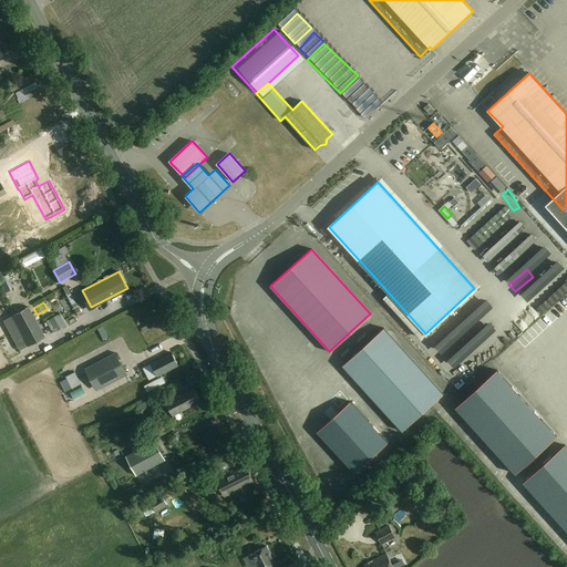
[(29,307),(12,317),(23,336),(21,337),(27,348),(45,338),(29,307)]
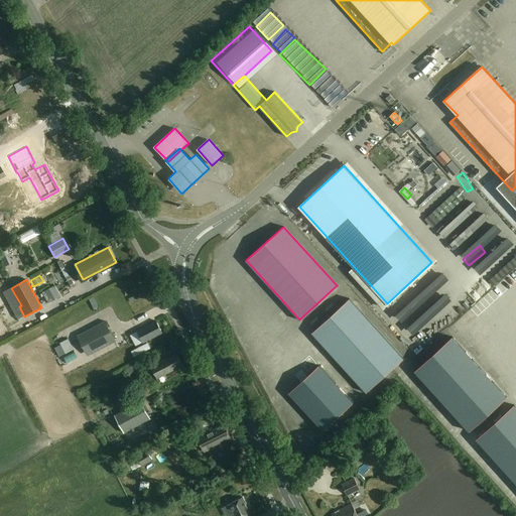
[(403,359),(349,299),(311,333),(366,392),(403,359)]
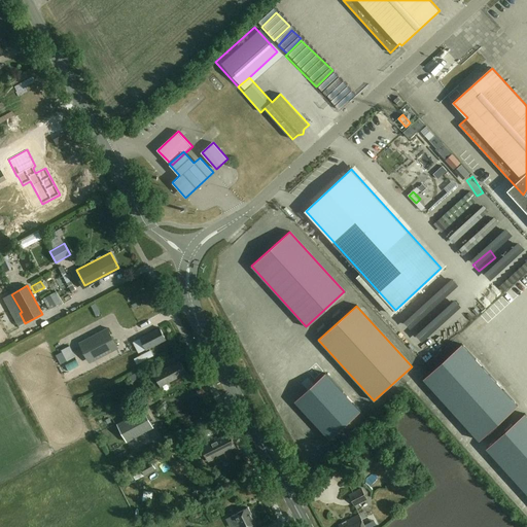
[(143,343),(147,350),(167,340),(161,327),(141,338),(143,343)]
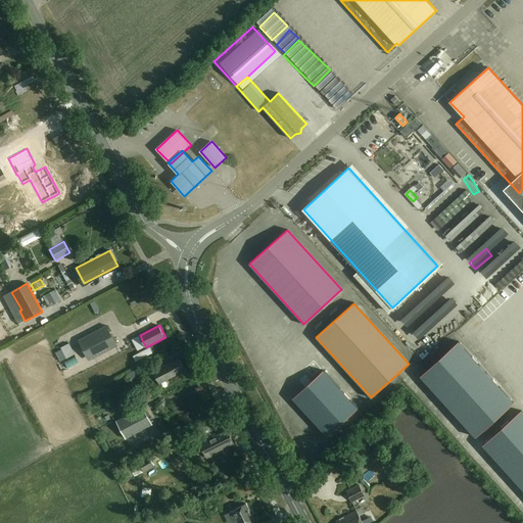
[(119,346),(108,326),(80,340),(90,361),(119,346)]
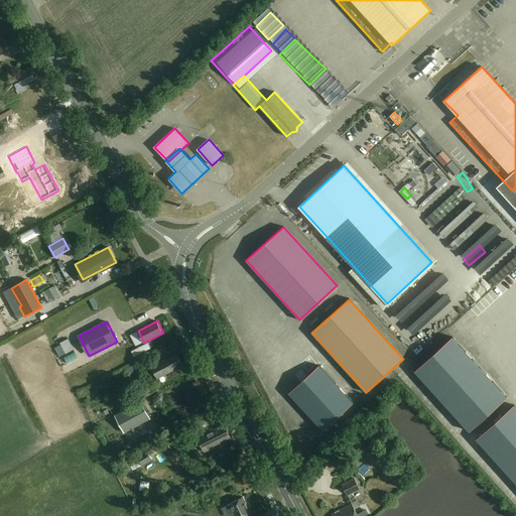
[(60,342),(70,338),(68,334),(58,337),(60,342)]
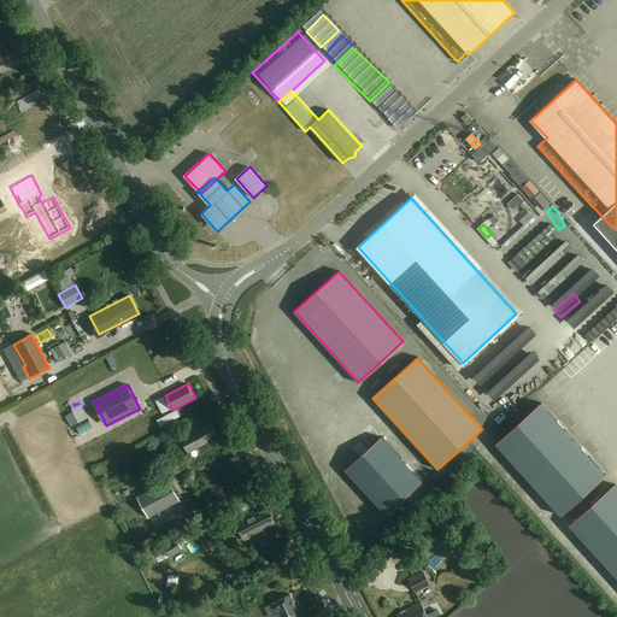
[(533,410),(488,451),(553,523),(598,482),(533,410)]
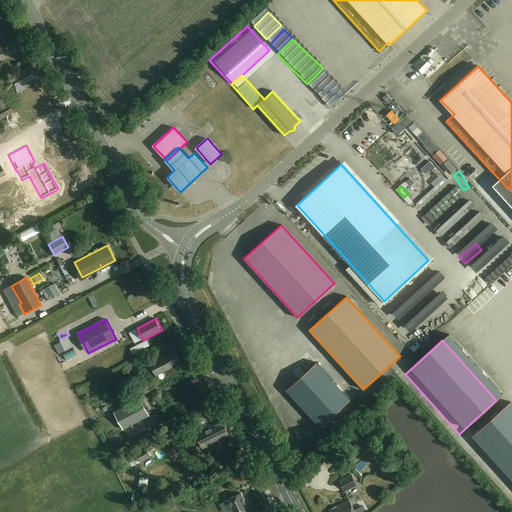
[(68,341),(53,348),(59,359),(74,352),(68,341)]
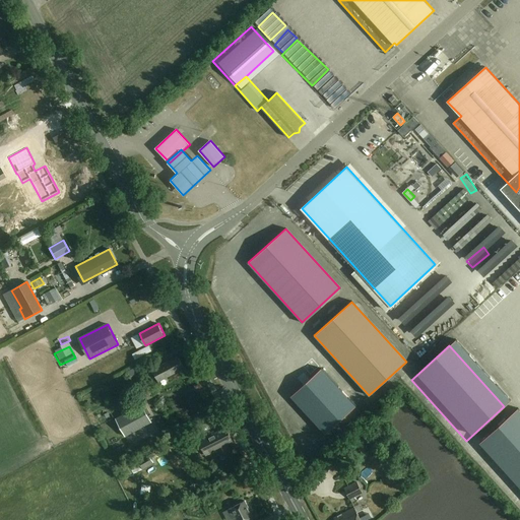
[(131,356),(134,363),(151,358),(149,350),(131,356)]
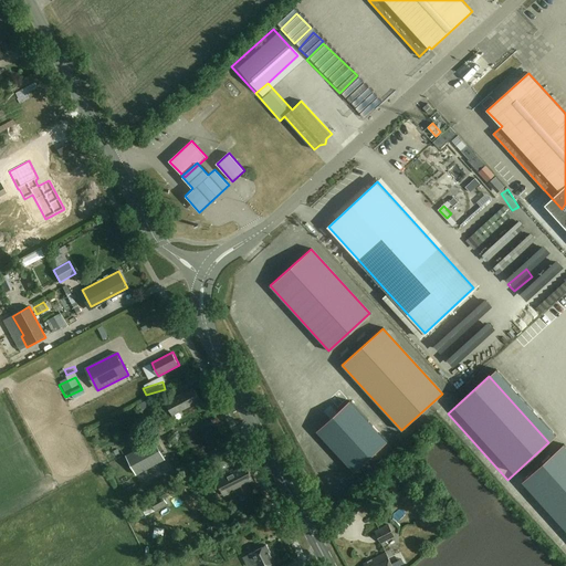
[(173,416),(182,410),(201,400),(195,387),(166,402),(173,416)]
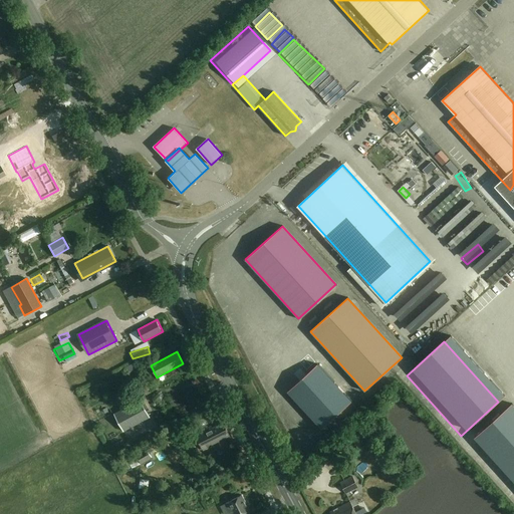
[(132,363),(125,366),(129,372),(135,369),(132,363)]
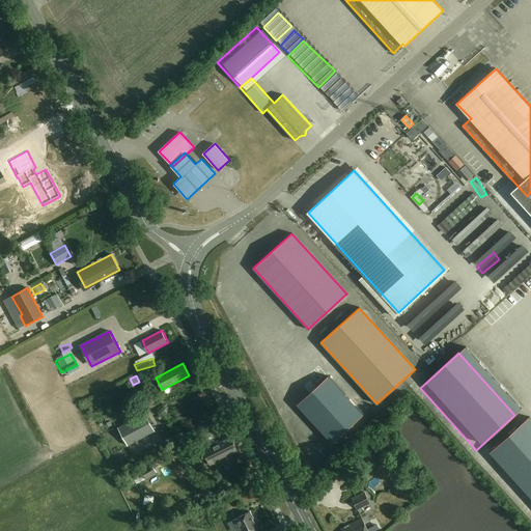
[(329,375),(298,403),(333,443),(364,414),(329,375)]
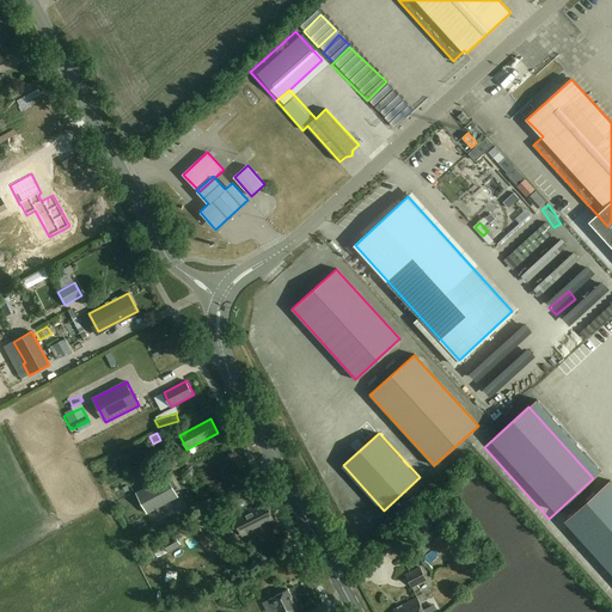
[(181,464),(175,453),(167,457),(173,467),(181,464)]
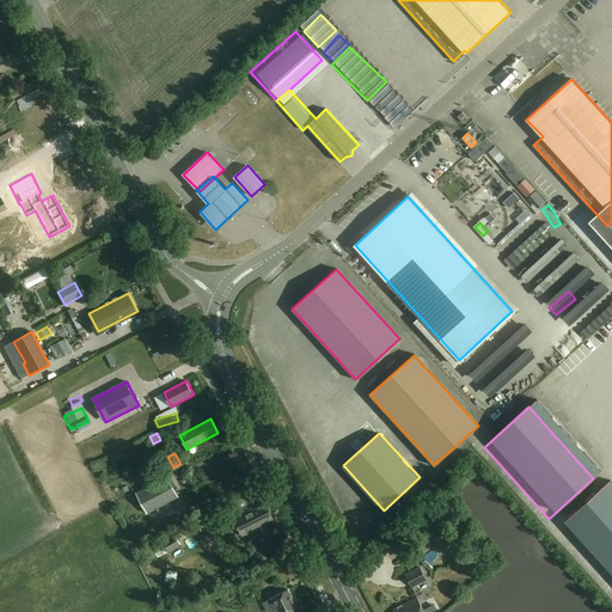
[(179,496),(169,476),(136,493),(148,514),(179,496)]
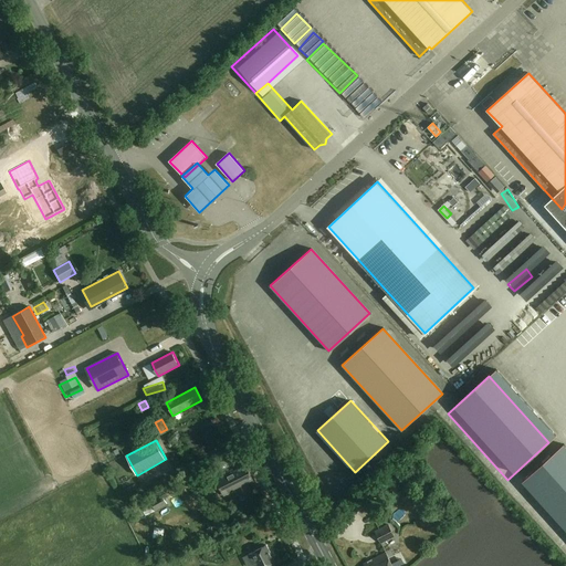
[(565,461),(565,460),(523,498),(565,544),(565,461)]
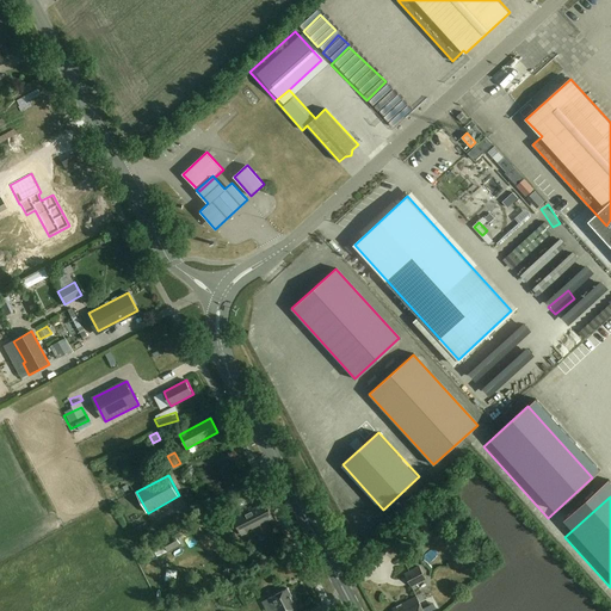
[(273,517),(266,503),(253,508),(252,506),(233,516),(242,535),(252,530),(251,529),(273,517)]
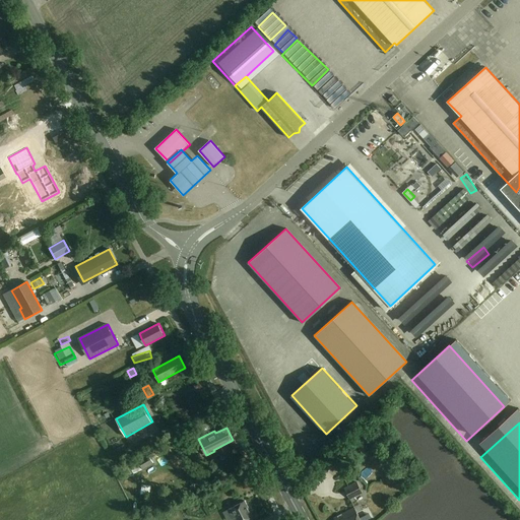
[(154,463),(150,455),(140,460),(144,468),(154,463)]
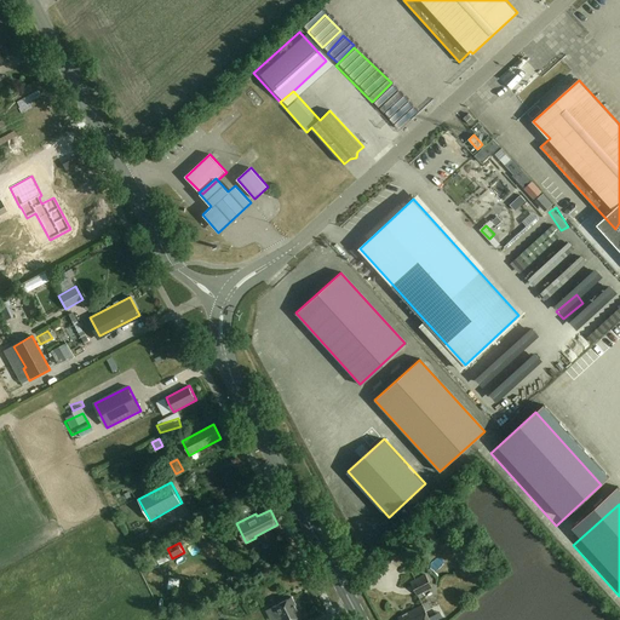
[(438,558),(430,567),(437,575),(446,567),(438,558)]
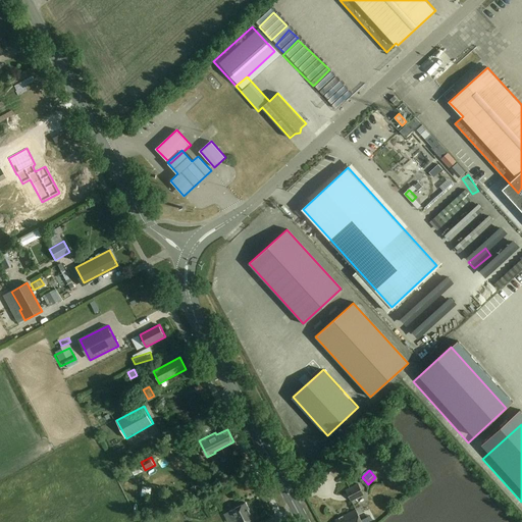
[(364,494),(358,483),(346,490),(352,502),(364,494)]
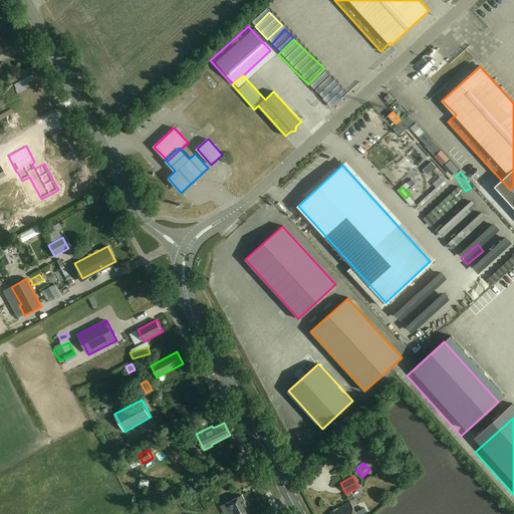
[(242,513),(251,510),(243,494),(221,505),(225,513),(227,513),(228,513),(242,513)]
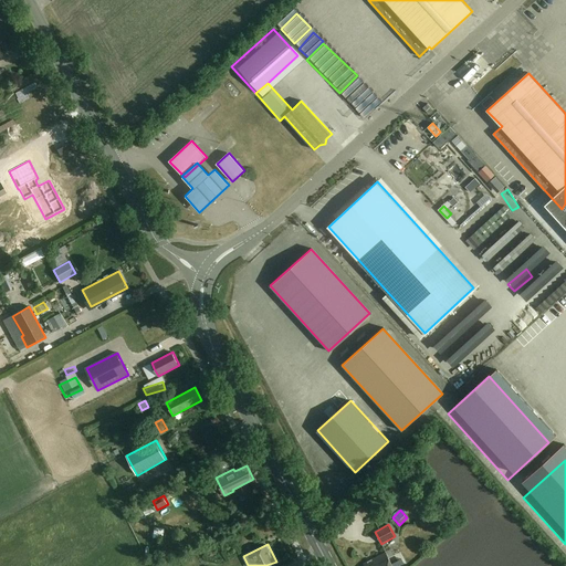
[(392,565),(386,552),(364,563),(365,565),(392,565)]
